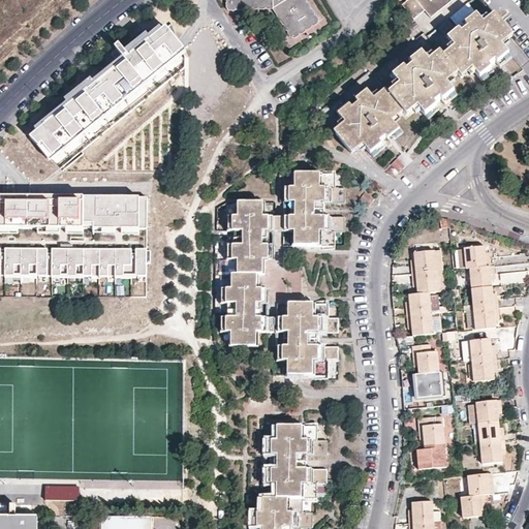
[(304,0),(227,0),(228,11),(274,9),(292,40),(319,24),(304,0)]
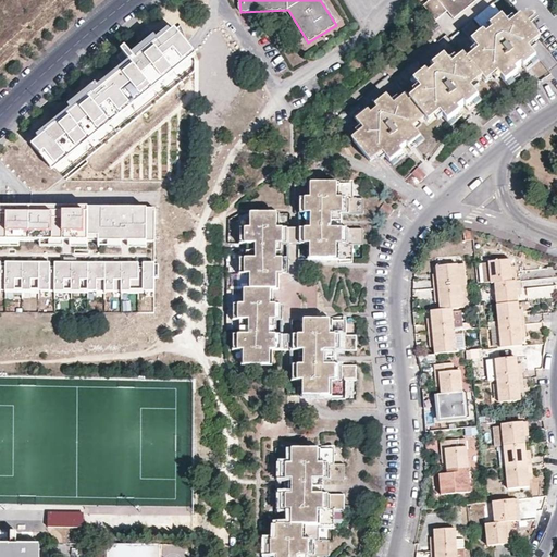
[(446,7),(448,9),(456,17),(477,0),(428,0),(425,2),(432,12),(435,15),(446,7)]
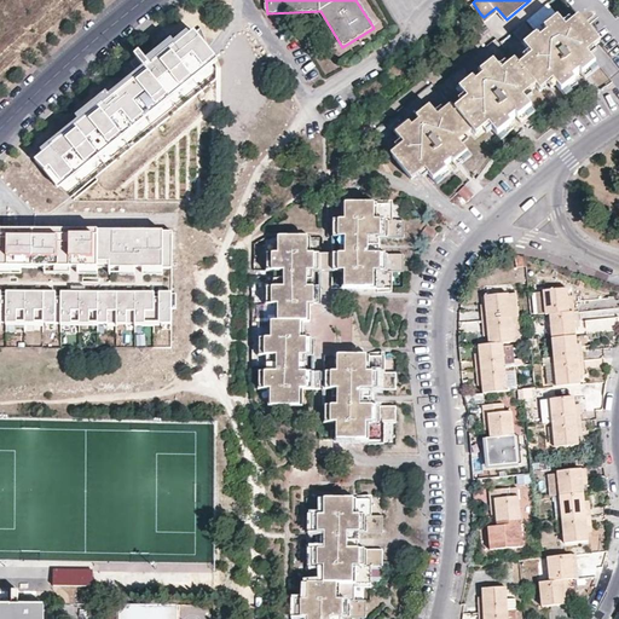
[(486,19),(498,10),(496,7),(484,17),(486,19)]
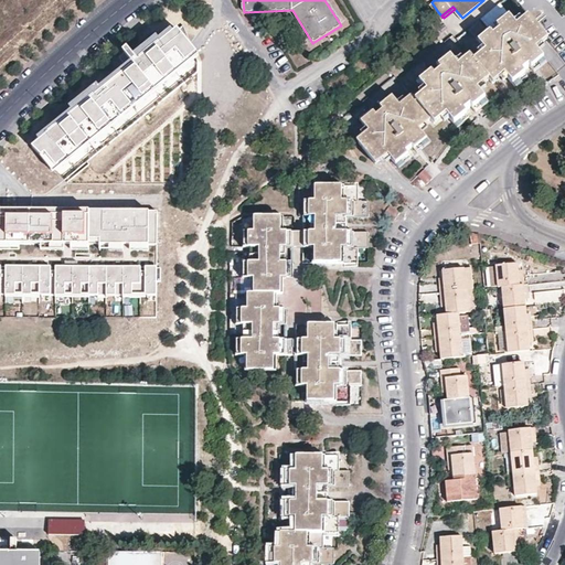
[(497,23),(499,25),(512,16),(510,12),(497,23)]
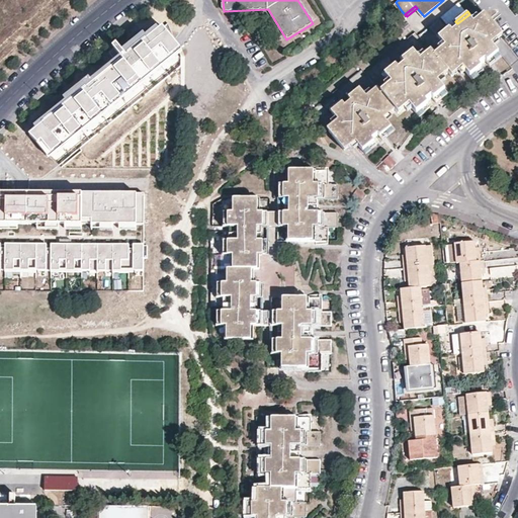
[(477,17),(473,19),(477,23),(489,13),(487,12),(479,19),(477,17)]
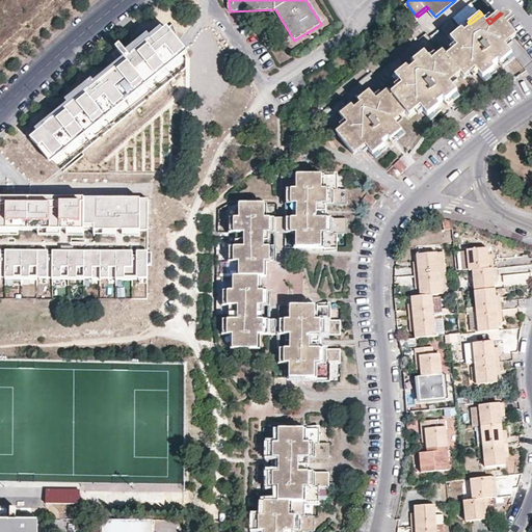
[(515,55),(510,48),(507,44),(517,34),(502,14),(489,24),(486,20),(482,15),(470,24),(473,28),(466,33),(463,30),(452,38),(456,44),(460,48),(450,57),(462,72),(463,74),(466,77),(477,68),(481,72),(486,78),(498,69),(496,65),(501,60),(504,63),(515,55)]
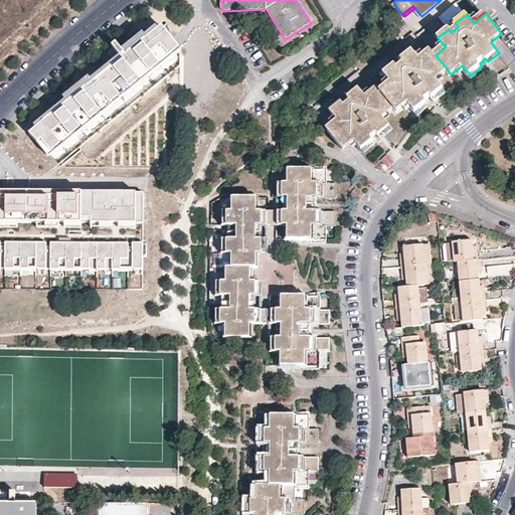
[(166,19),(158,26),(155,23),(144,32),(142,30),(121,47),(115,40),(112,43),(113,44),(108,49),(114,57),(91,76),(88,73),(62,95),(64,97),(33,122),(36,125),(29,131),(37,139),(38,138),(50,149),(179,45),(166,19)]
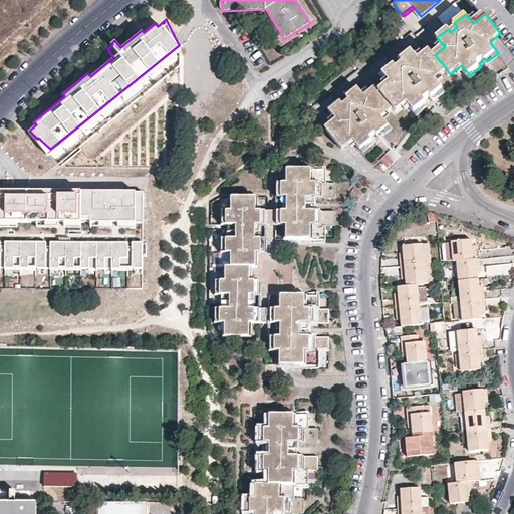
[(435,34),(437,37),(448,29),(446,26),(435,34)]
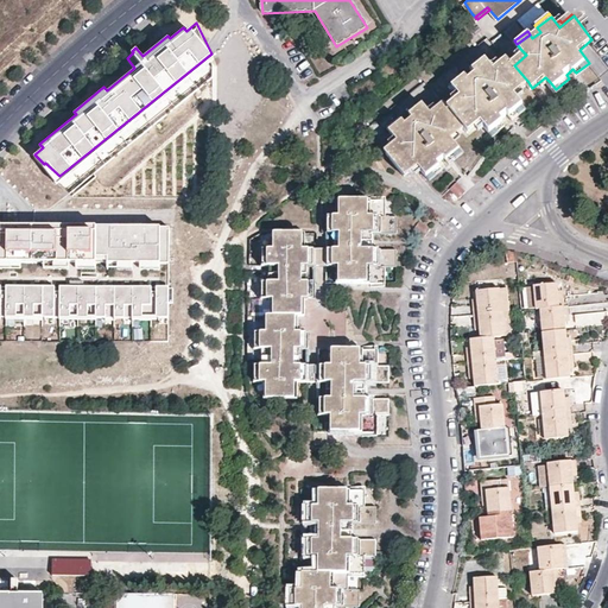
[(580,50),(583,55),(586,52),(583,50),(593,42),(591,39),(580,50)]
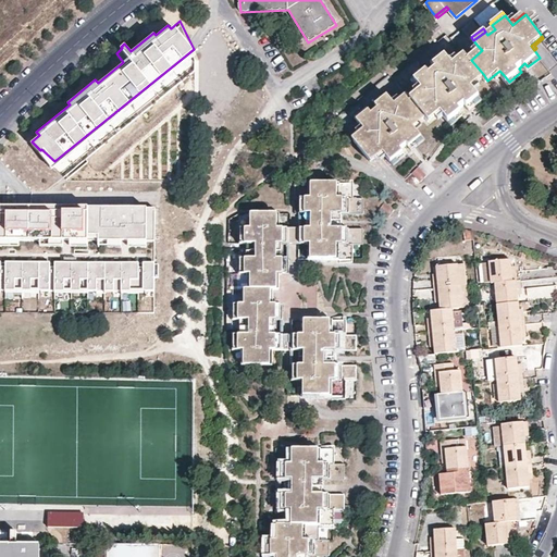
[(469,58),(471,60),(482,50),(478,46),(475,49),(477,51),(469,58)]
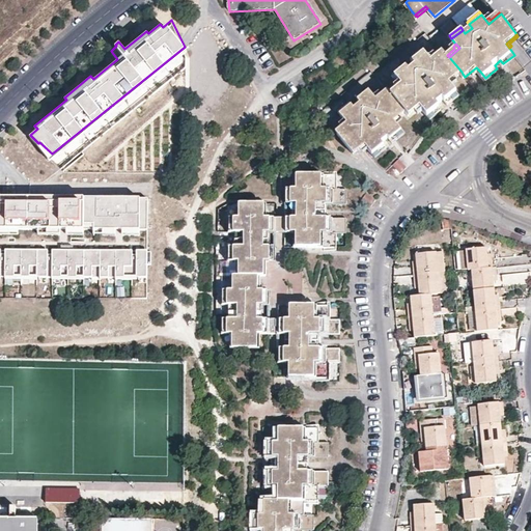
[(412,58),(414,61),(426,52),(424,49),(412,58)]
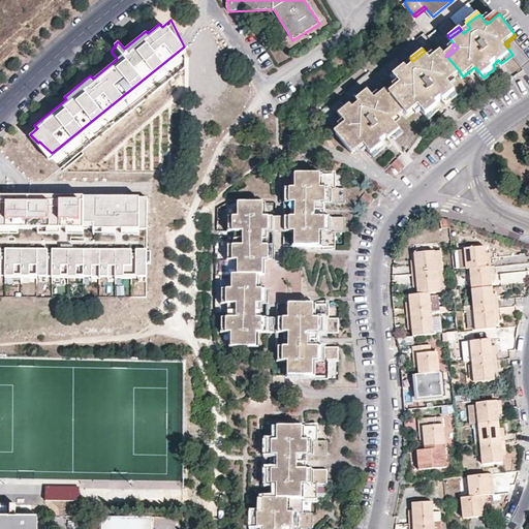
[(431,54),(428,56),(433,62),(444,53),(442,51),(434,57),(431,54)]
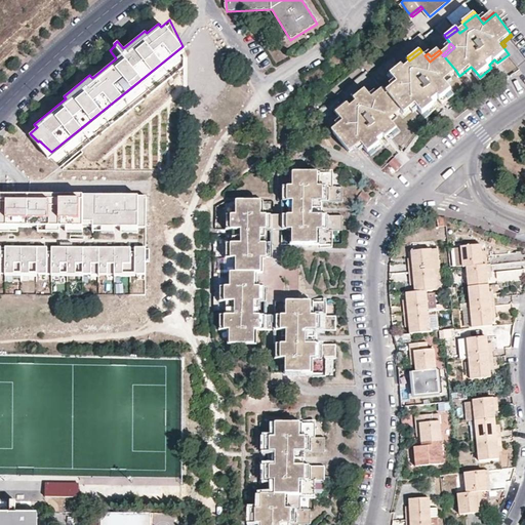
[(453,91),(448,85),(445,80),(456,71),(444,56),(442,54),(441,52),(430,62),(425,55),(421,51),(409,61),(412,65),(407,69),(404,66),(393,75),(396,79),(400,85),(390,94),(401,109),(403,111),(404,114),(416,105),(419,109),(425,115),(437,105),(434,102),(439,96),(442,101),(453,91)]
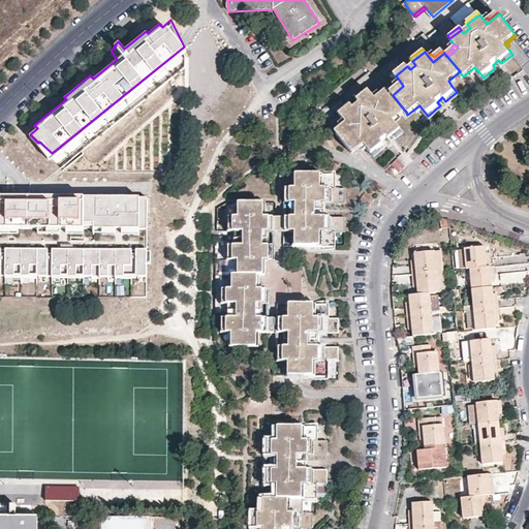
[(515,57),(512,55),(501,63),(503,66),(515,57)]
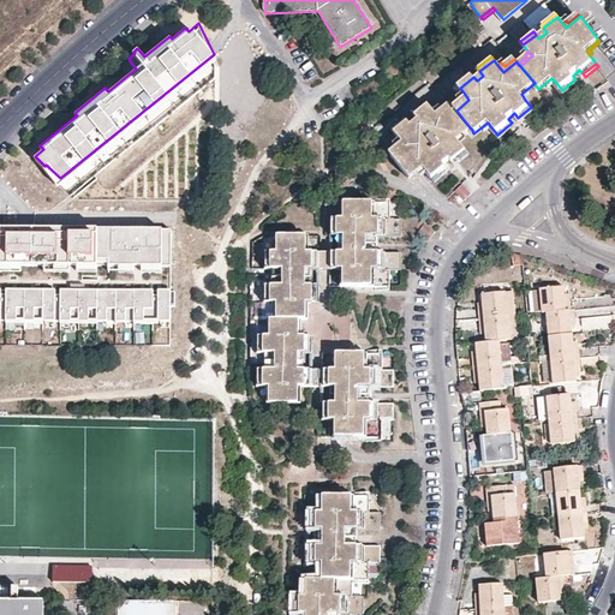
[(458,84),(460,88),(473,77),(471,73),(458,84)]
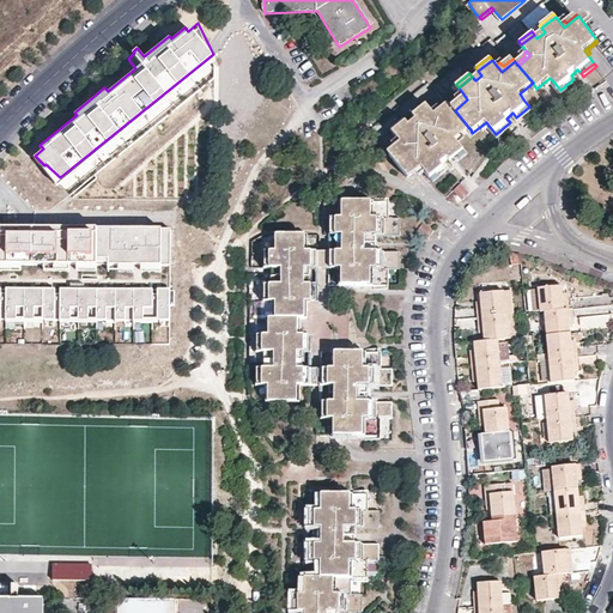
[(550,86),(554,83),(550,78),(536,89),(539,91),(547,84),(550,86)]
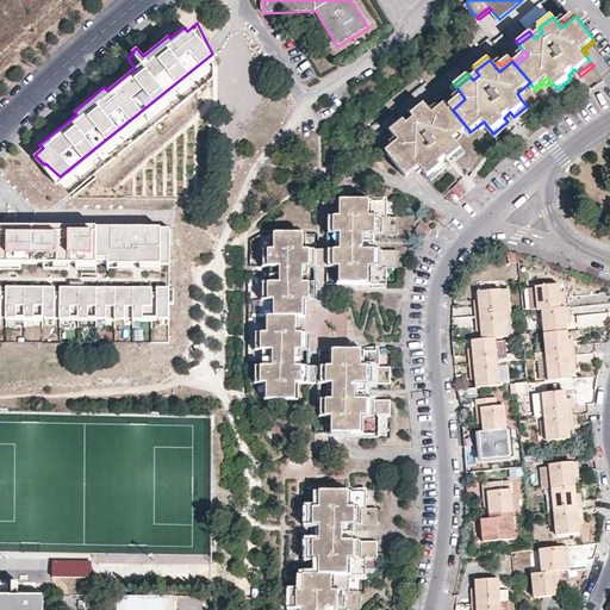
[(573,81),(571,79),(558,89),(560,92),(573,81)]
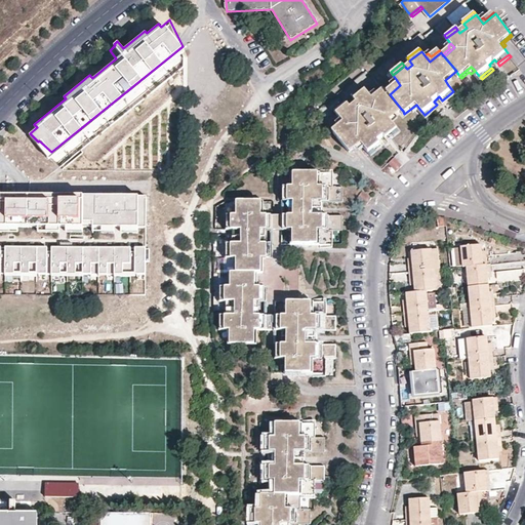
[(449,80),(457,73),(456,71),(445,80),(448,85),(451,82),(449,80)]
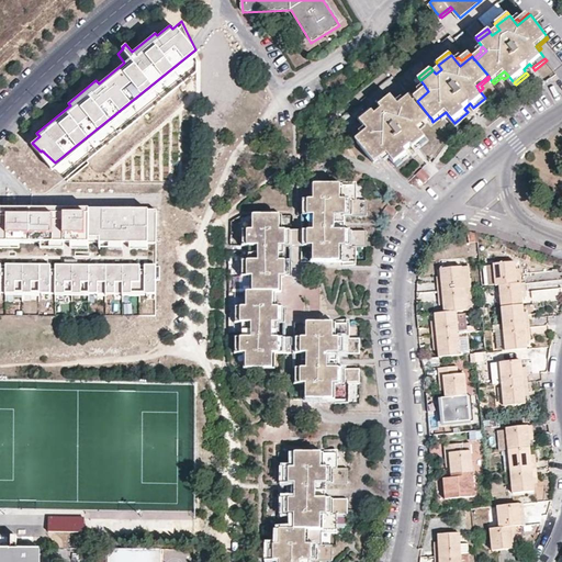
[(415,98),(417,101),(428,91),(424,85),(420,88),(423,91),(415,98)]
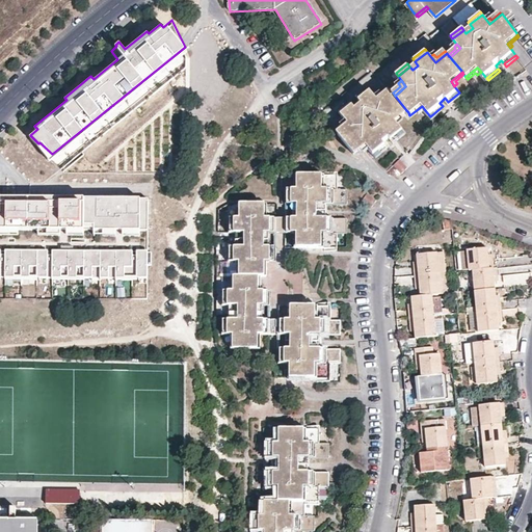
[(356,96),(358,99),(370,90),(368,87),(356,96)]
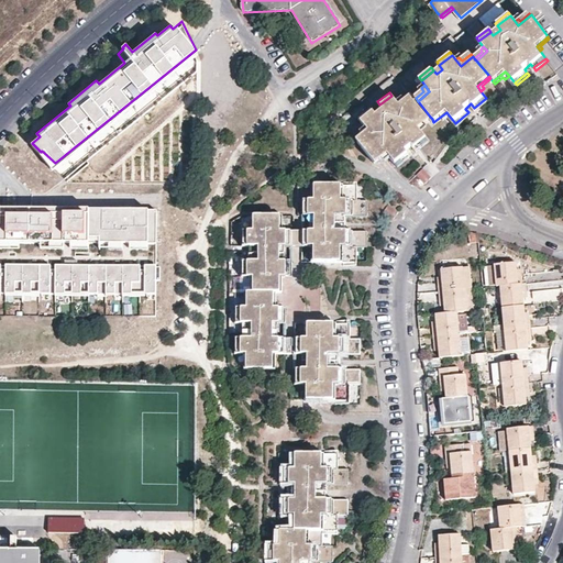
[(397,102),(401,108),(415,97),(412,95),(404,101),(400,99),(397,102)]
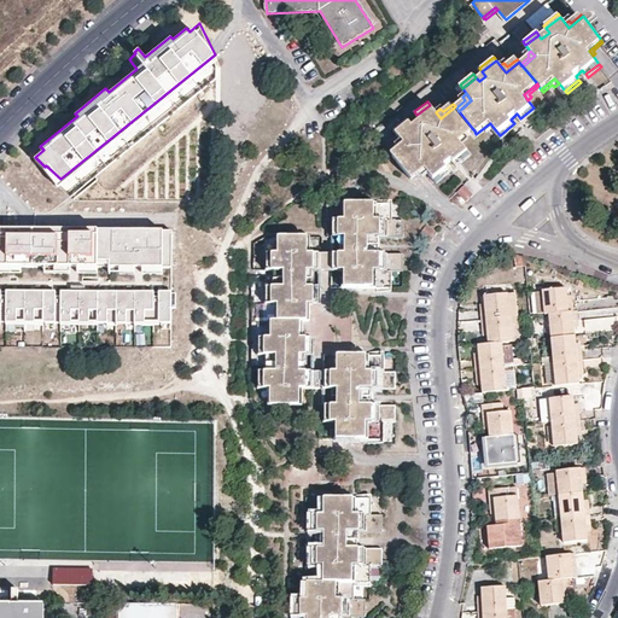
[(468,152),(464,146),(459,140),(441,118),(436,112),(430,105),(417,115),(420,120),(413,124),(409,121),(396,132),(402,139),(407,145),(394,156),(412,178),(421,170),(425,168),(430,174),(435,180),(448,169),(445,165),(453,159),(455,163),(468,152)]
